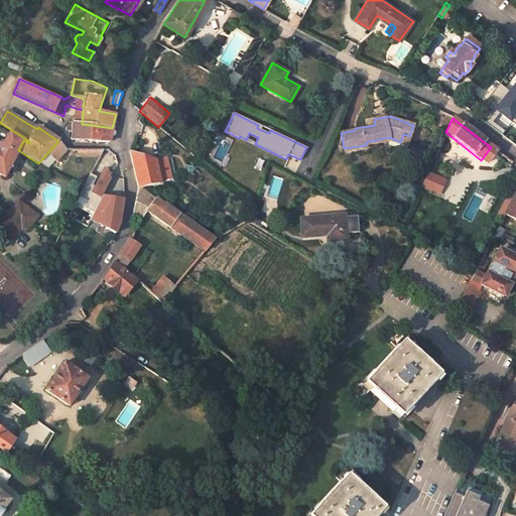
[(74,122),(73,140),(96,142),(98,126),(82,124),(77,123),(74,122)]
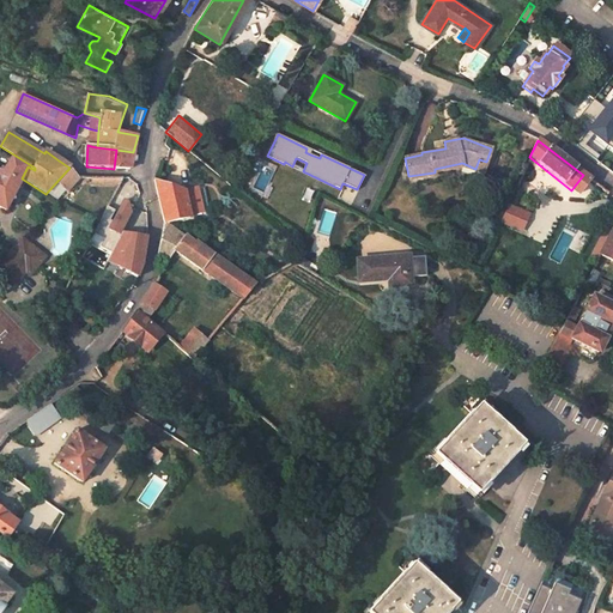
[(114,169),(129,169),(133,152),(116,150),(114,169)]
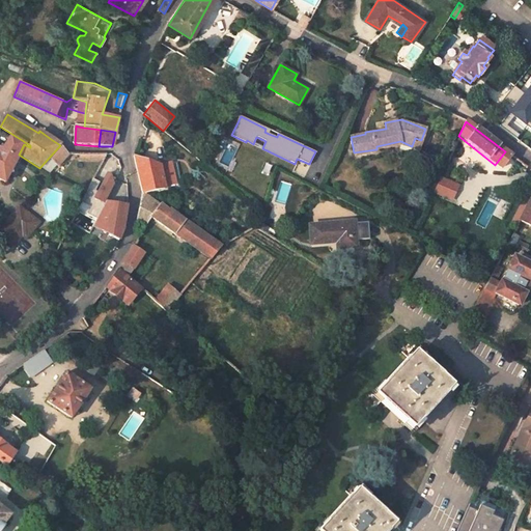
[(0,179),(4,183),(19,155),(24,144),(11,136),(5,147),(0,144),(0,179)]
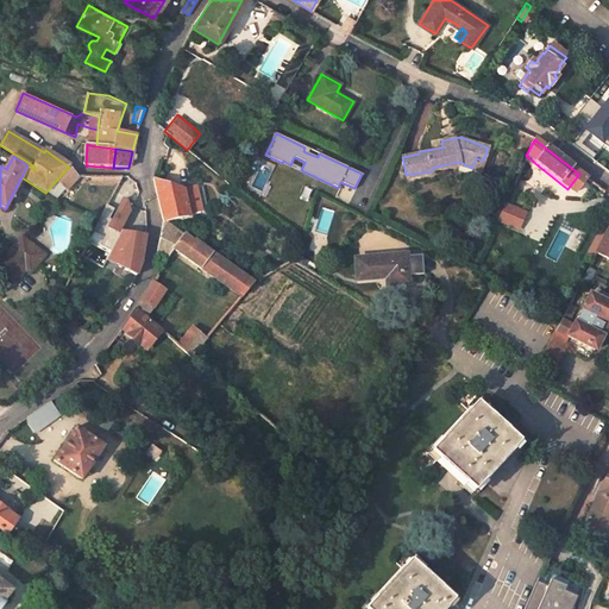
[(472,168),(479,170),(483,161),(476,158),(472,168)]
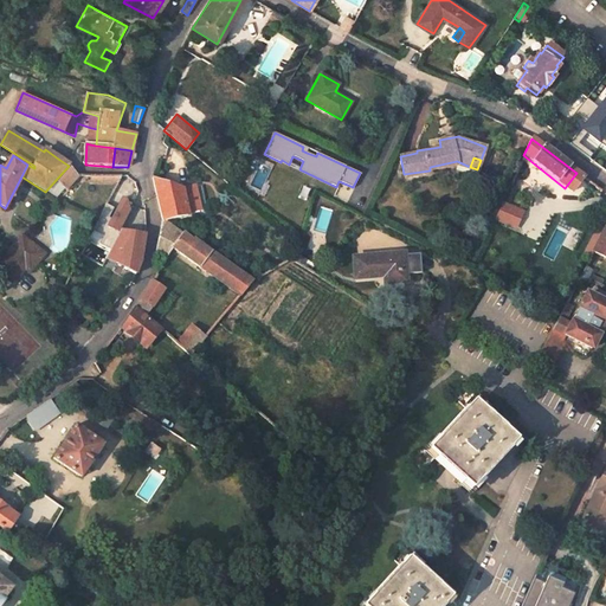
[(76,174),(69,166),(56,180),(65,188),(69,185),(76,174)]
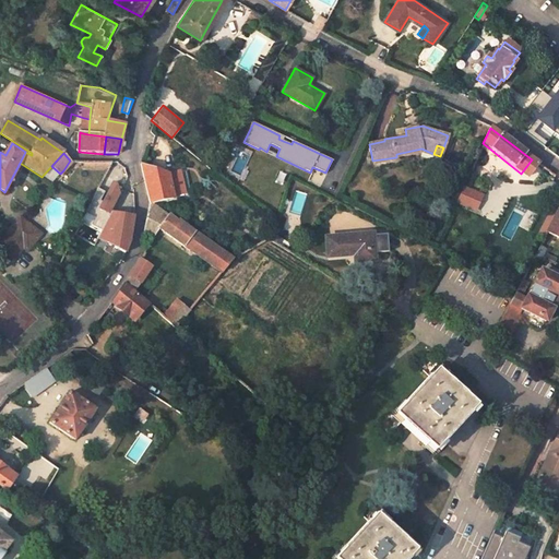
[(63,170),(69,175),(80,162),(70,161),(63,170)]
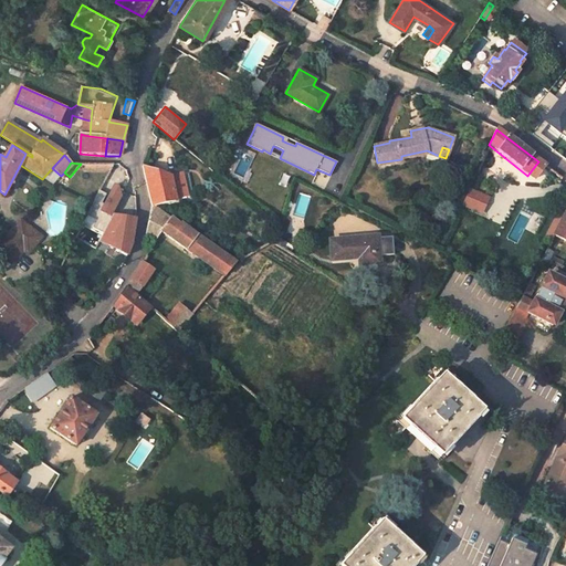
[(219,177),(226,167),(220,164),(215,174),(219,177)]
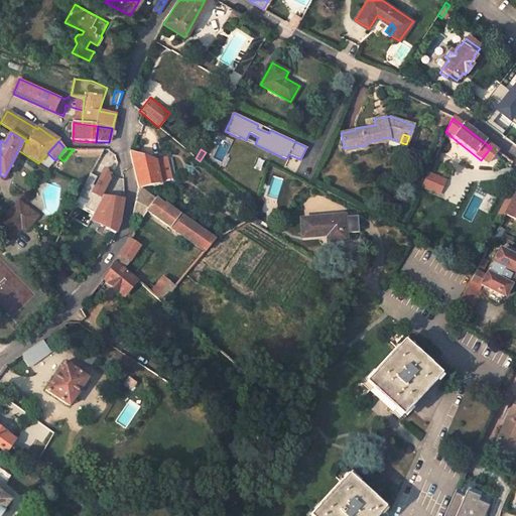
[(131,153),(138,188),(160,185),(154,161),(131,153)]
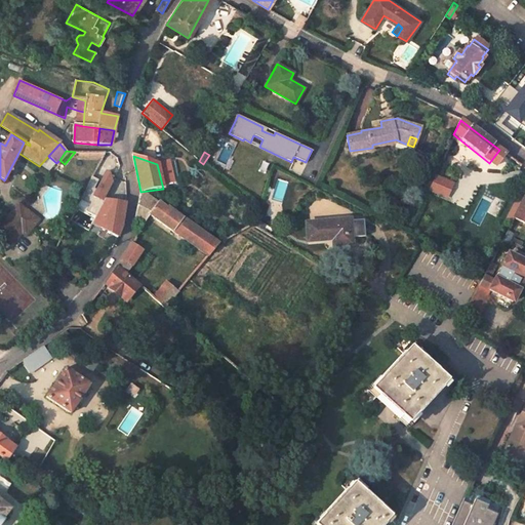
[(172,182),(168,161),(157,164),(162,184),(172,182)]
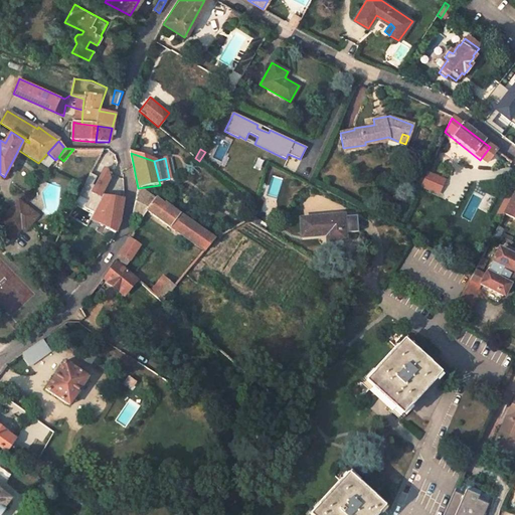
[(99,168),(89,192),(102,198),(112,173),(99,168)]
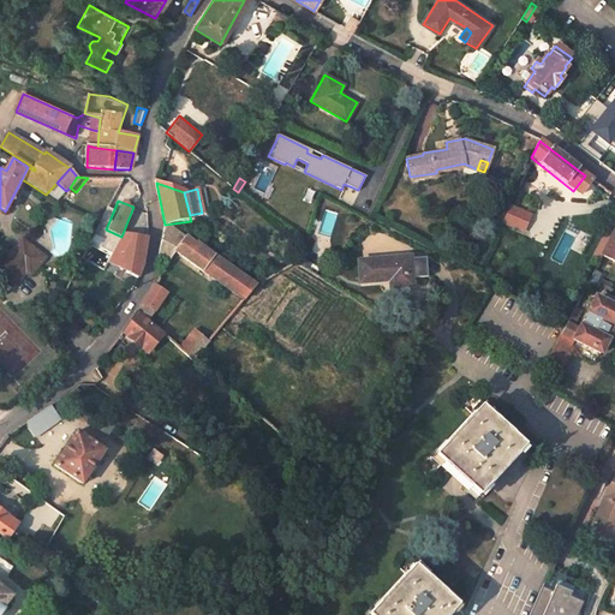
[(508,204),(501,224),(523,232),(531,213),(508,204)]
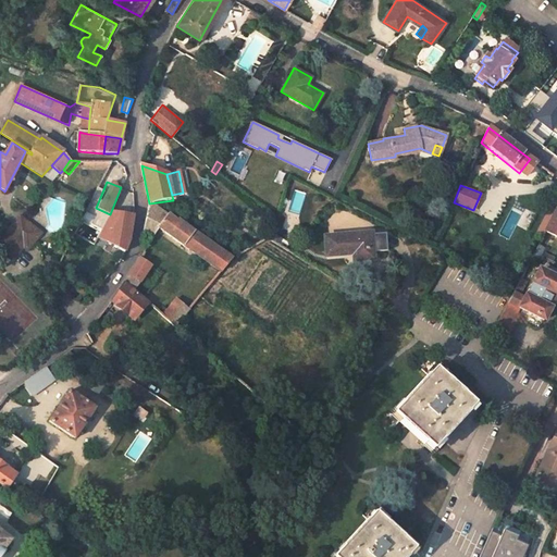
[(133,190),(121,189),(121,203),(121,210),(134,211),(133,190)]
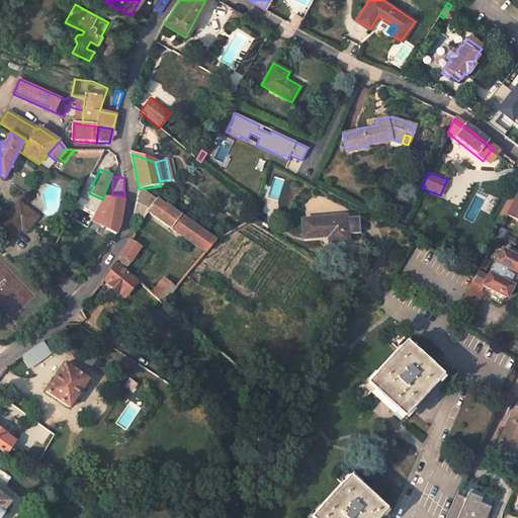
[(164,207),(141,189),(139,189),(134,217),(144,223),(147,213),(205,254),(216,241),(165,205),(164,207)]
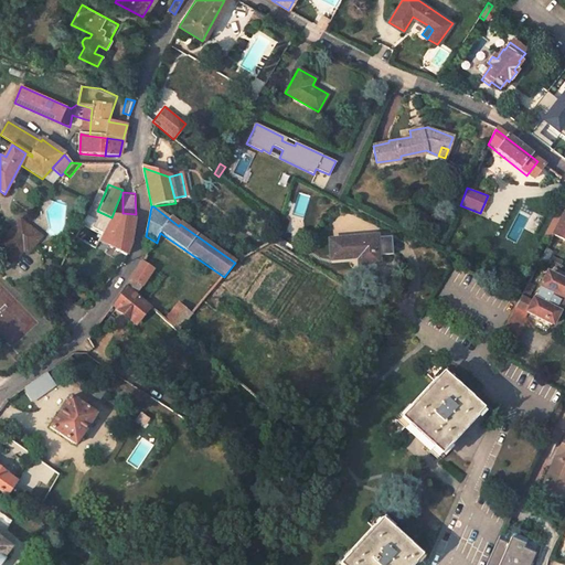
[(125,255),(136,219),(117,213),(106,248),(125,255)]
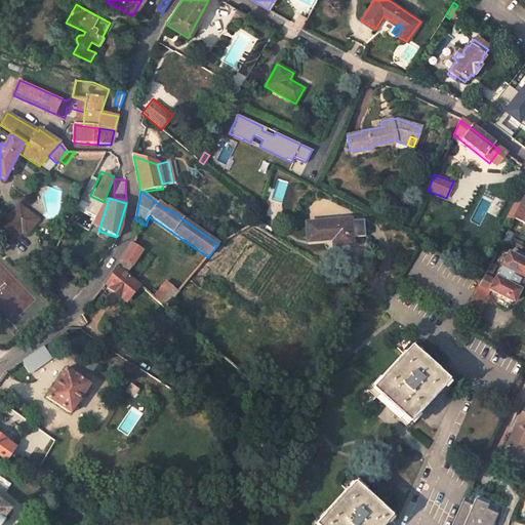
[(43,215),(21,201),(12,215),(10,218),(28,229),(32,232),(43,215)]
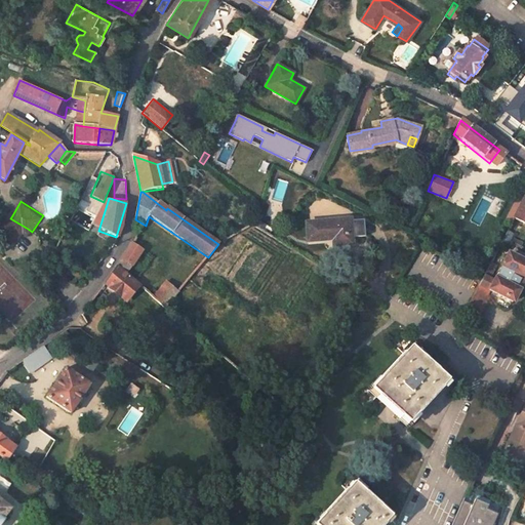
[(520,208),(515,205),(507,219),(513,221),(519,210),(520,208)]
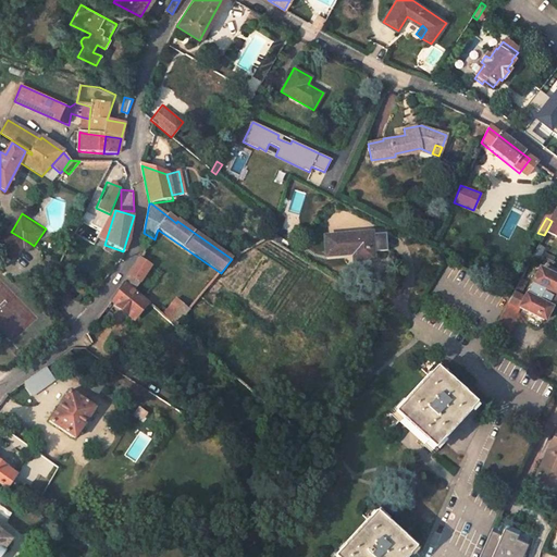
[(344,219),(297,224),(299,244),(326,240),(326,247),(347,245),(344,219)]
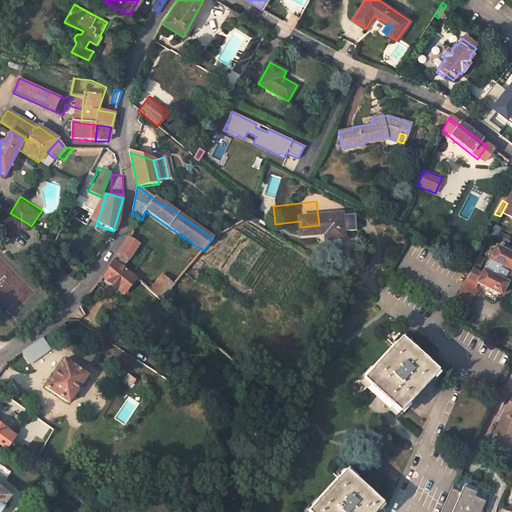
[(10,213),(1,227),(18,237),(27,223),(10,213)]
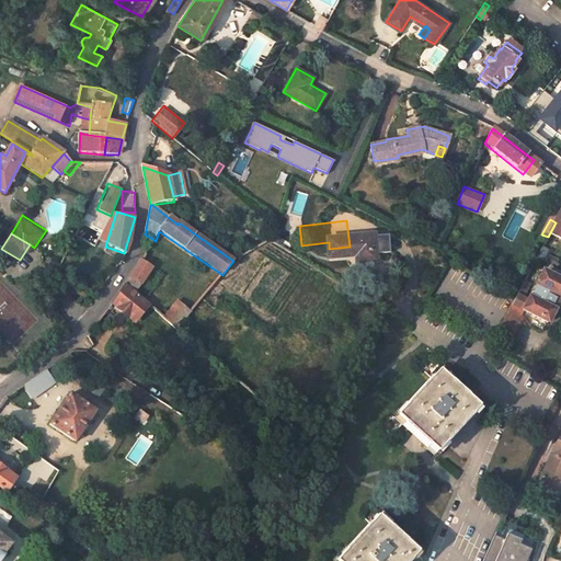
[(136,293),(151,268),(141,262),(126,285),(136,293)]
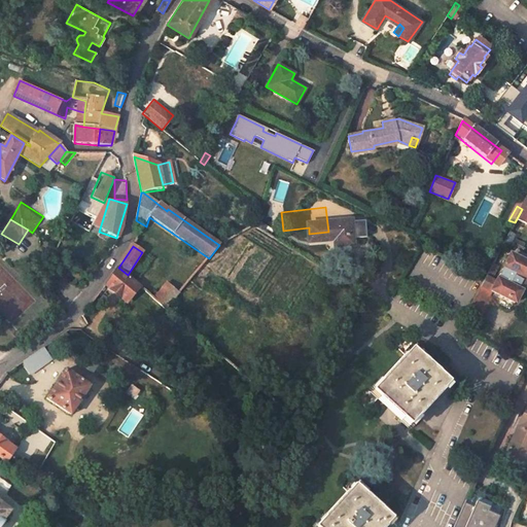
[(526,262),(511,255),(497,281),(487,275),(482,285),(492,289),(491,290),(515,303),(526,277),(526,262)]
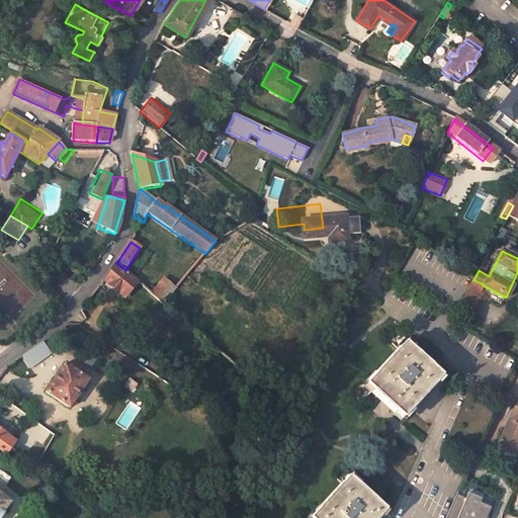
[(75,262),(70,269),(78,275),(83,268),(75,262)]
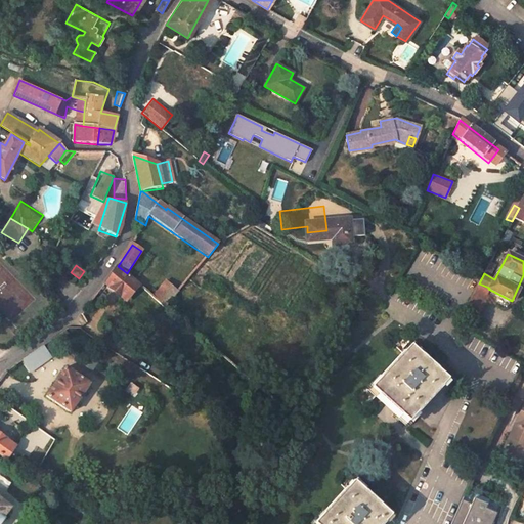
[(105,284),(126,301),(139,285),(127,273),(118,266),(105,284)]
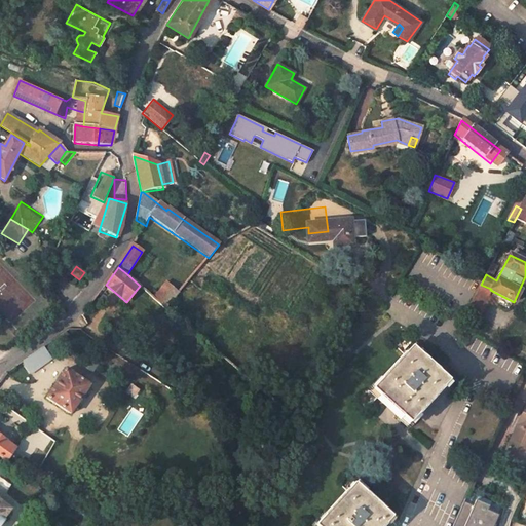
[(192,277),(180,268),(155,298),(166,307),(192,277)]
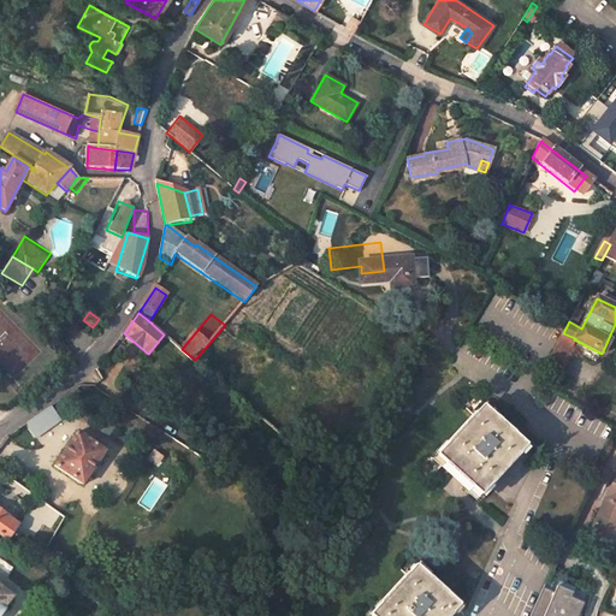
[(24,422),(34,438),(60,420),(49,404),(24,422)]
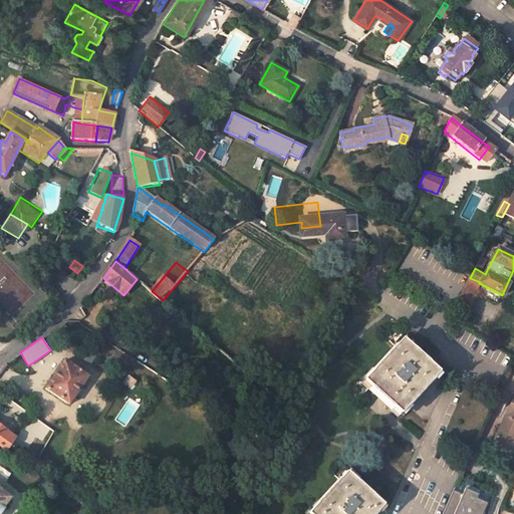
[(437,374),(401,340),(377,365),(418,396),(437,374)]
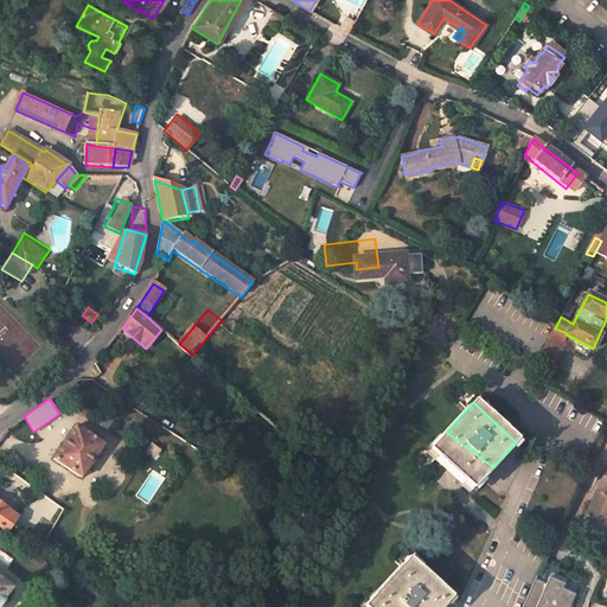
[(103,446),(75,427),(53,459),(81,478),(103,446)]
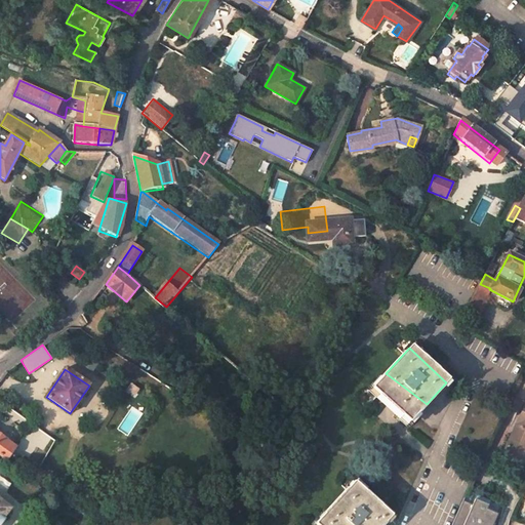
[(386,373),(370,390),(407,425),(427,404),(386,373)]
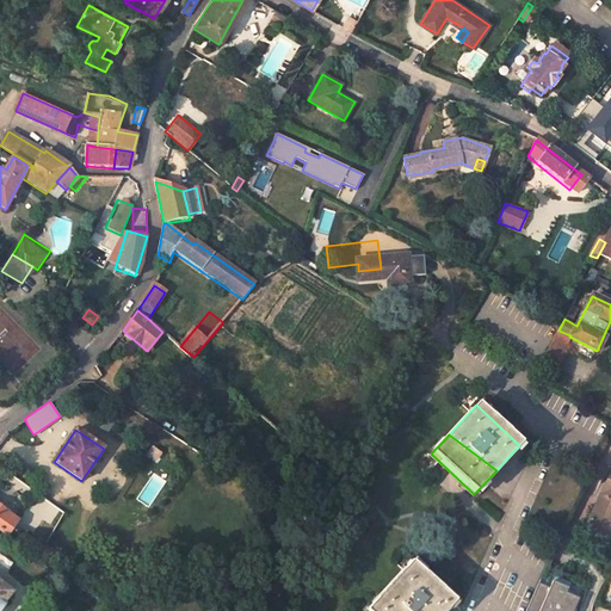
[(610,444),(603,440),(594,460),(610,466),(610,444)]
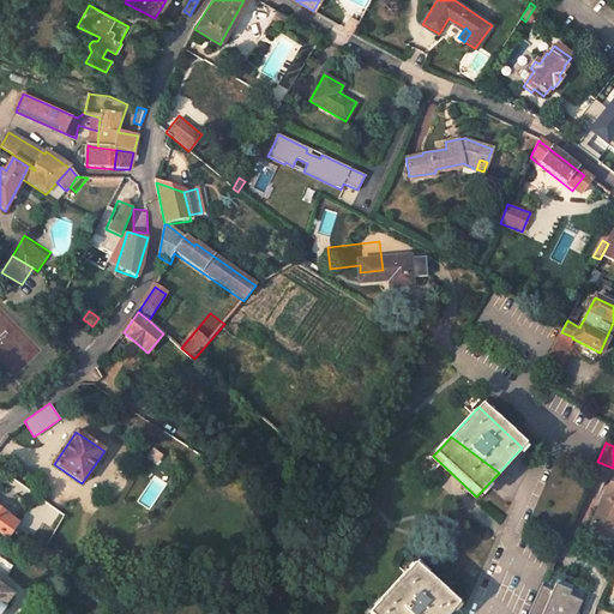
[(613,475),(596,516),(591,525),(613,536),(613,475)]
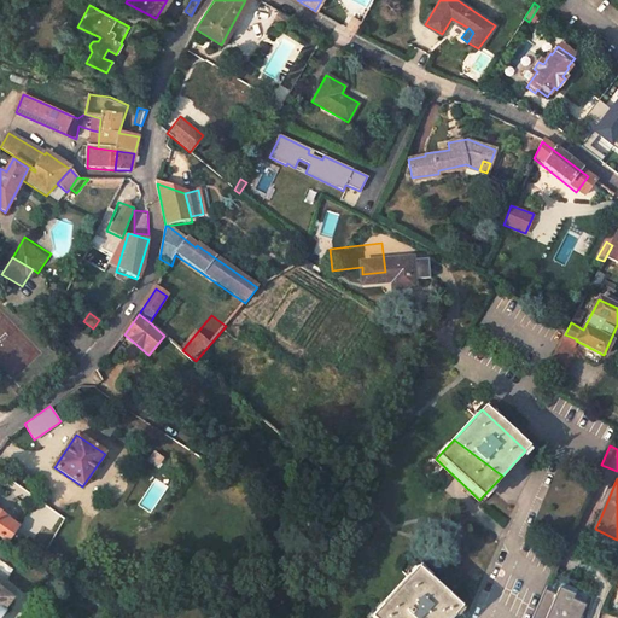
[(0,536),(6,542),(17,528),(0,514),(0,536)]
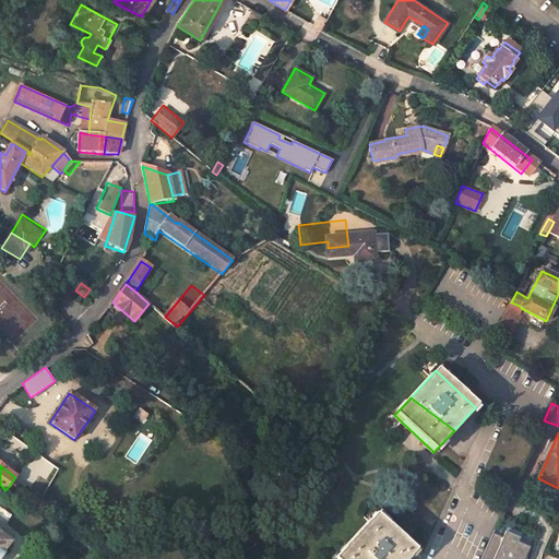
[(405,558),(414,550),(376,515),(334,558),(405,558)]
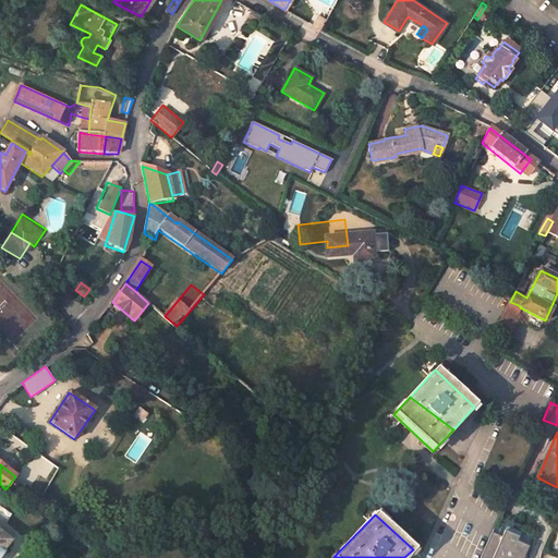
[(493,532),(481,557),(520,557),(525,546),(513,541),(516,536),(502,531),(500,536),(493,532)]
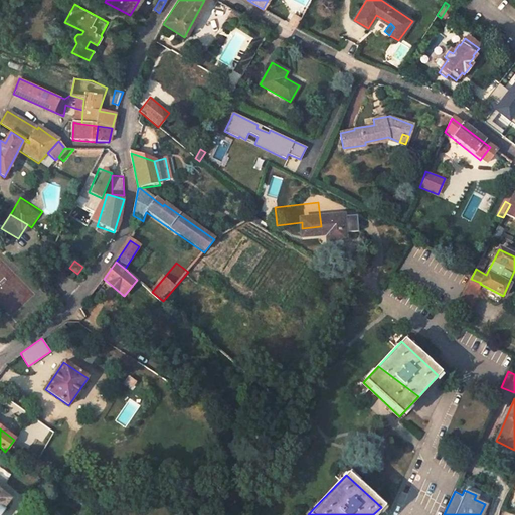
[(10,501),(0,493),(0,514),(2,514),(4,512),(3,511),(10,501)]
